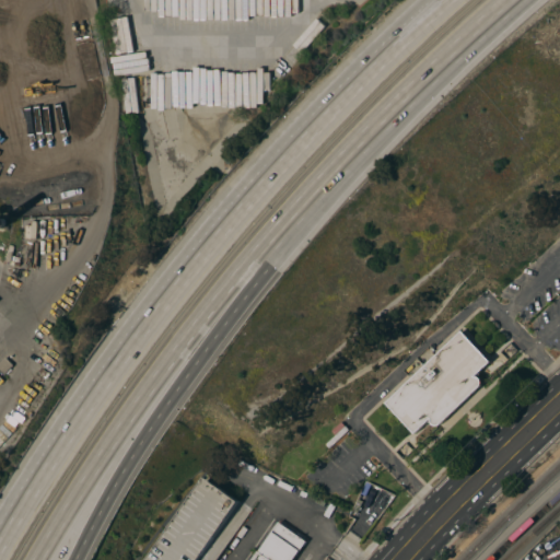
[(463,330),(491,361),(476,376),(477,376),(479,376),(481,377),(482,380),(482,382),(482,383),(481,385),(441,424),(438,424),(435,424),(434,423),(432,421),(432,419),(432,417),(416,432),(387,403),(463,330)]
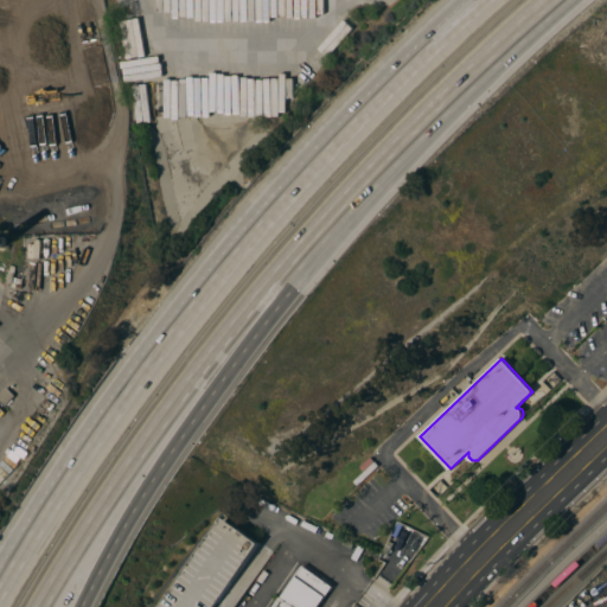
[(0,393),(6,387),(13,394),(16,396),(5,406),(0,401),(0,393)]
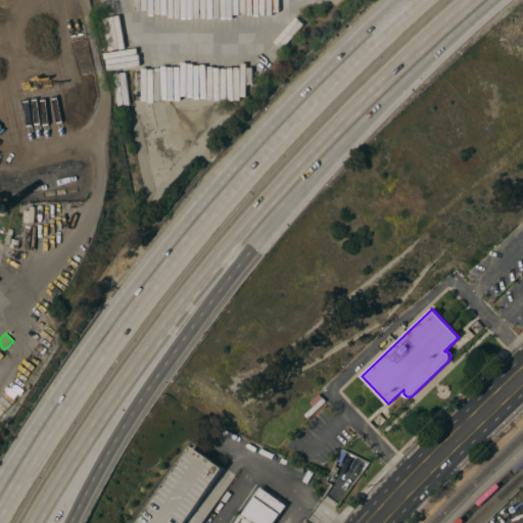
[(323,397),(326,400),(307,418),(304,414),(323,397)]
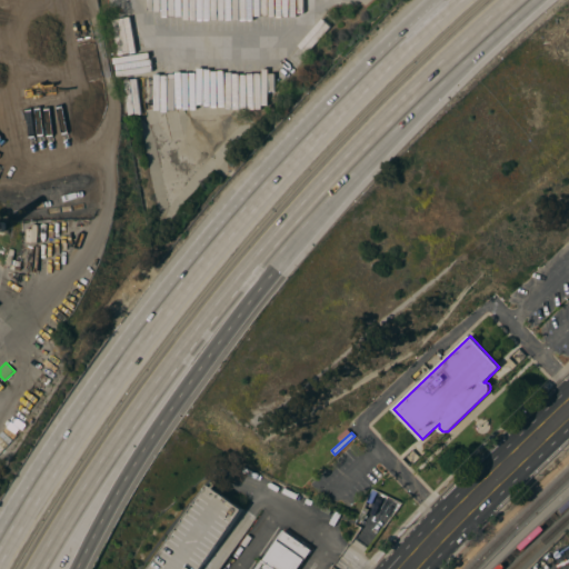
[(148,568),(208,483),(220,492),(249,511),(256,516),(218,568),(148,568)]
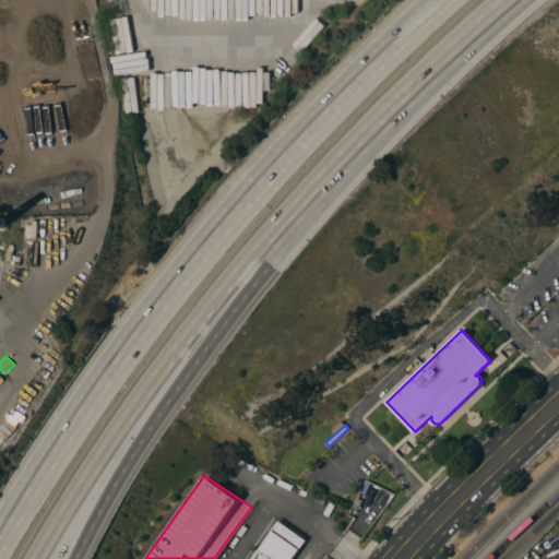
[(252,558),(270,535),(269,535),(278,521),(307,540),(294,558),(252,558)]
